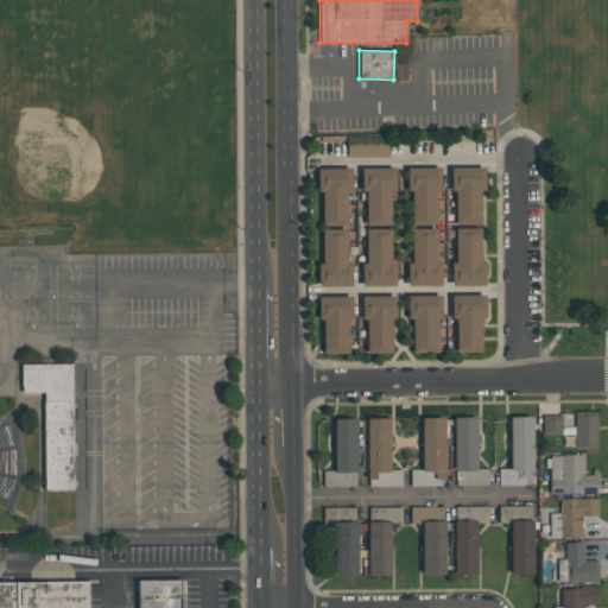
[(387,158),(387,145),(358,145),(358,138),(347,138),(347,157),(387,158)]
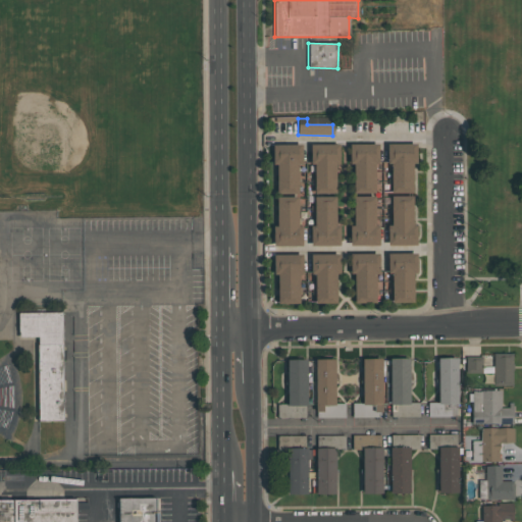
[(386,144),(416,143),(416,164),(412,164),(412,193),(390,193),(390,164),(386,164),(386,144)]
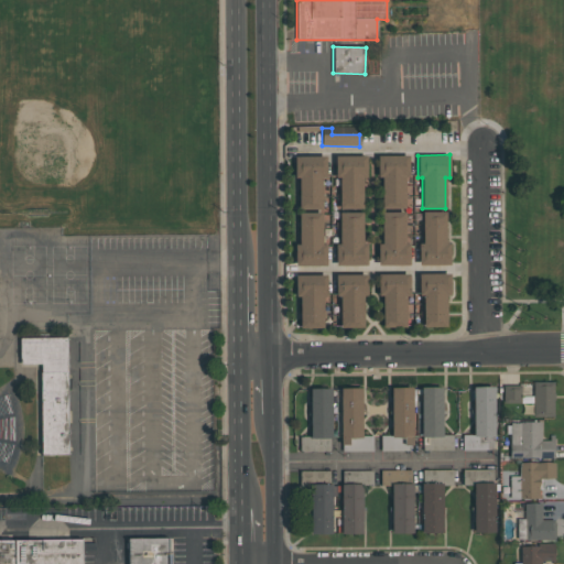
[(294,156),(325,155),(325,177),(322,177),(322,209),(299,209),(297,177),(293,177),(294,156)]
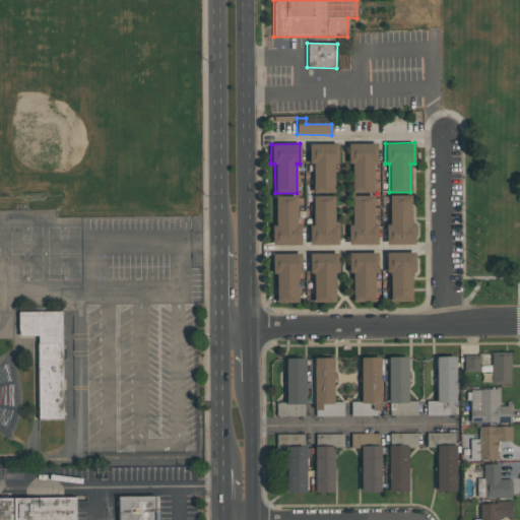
[(308,143),(337,143),(337,164),(333,164),(334,192),(312,193),(313,165),(309,165),(308,143)]
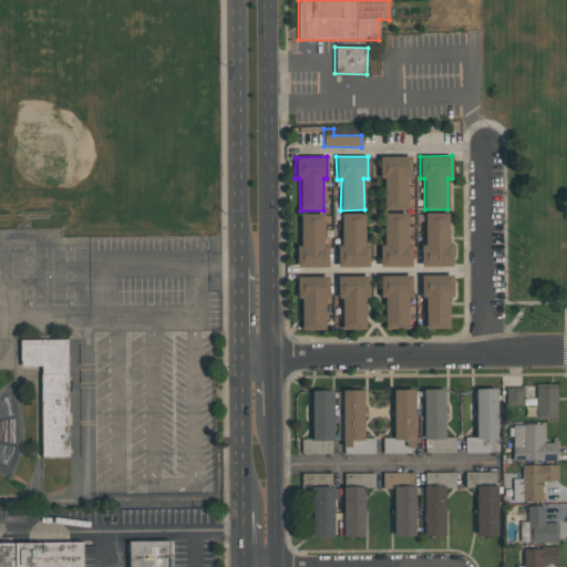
[(379,156),(411,156),(411,178),(406,177),(406,209),(383,209),(383,178),(379,178),(379,156)]
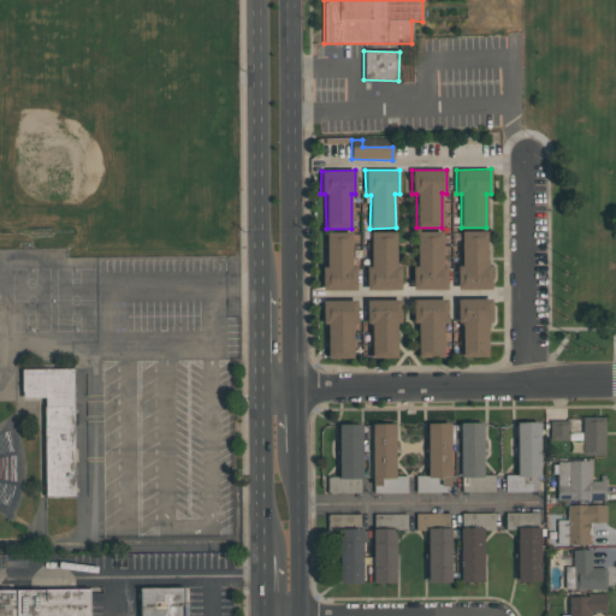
[(369,232),(396,231),(396,266),(400,266),(401,290),(366,290),(366,266),(371,266),(369,232)]
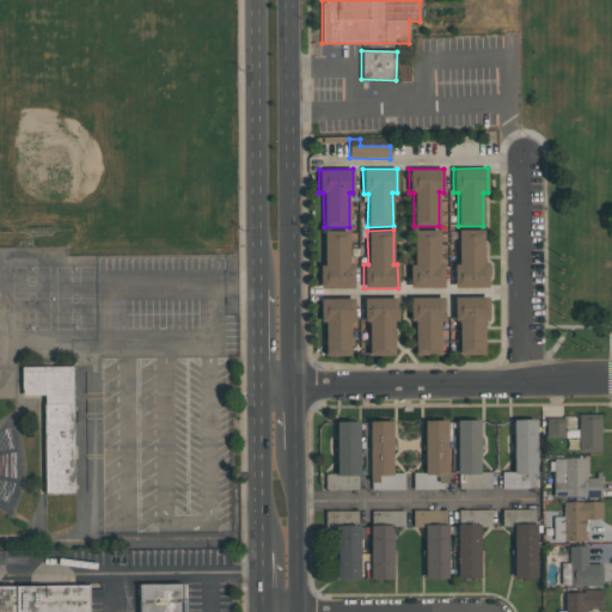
[(412,231),(439,230),(440,264),(444,264),(444,288),(410,288),(409,264),(414,264),(412,231)]
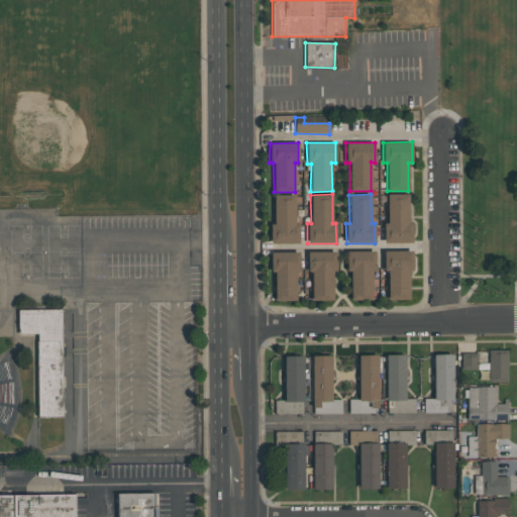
[(387,194),(408,194),(408,223),(412,223),(412,242),(383,243),(383,223),(387,223),(387,194)]
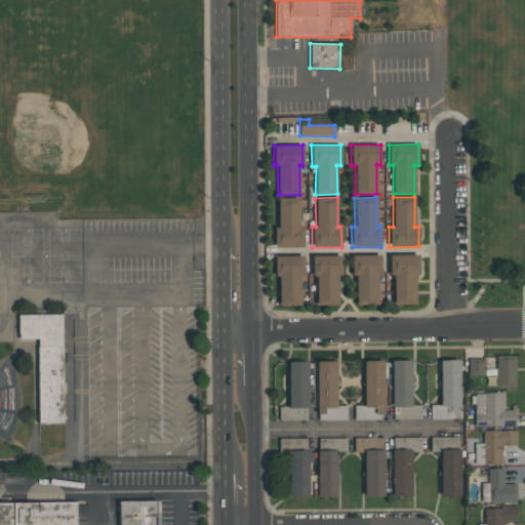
[(278,198),(299,198),(299,227),(304,227),(304,248),(274,247),(274,228),(278,228),(278,198)]
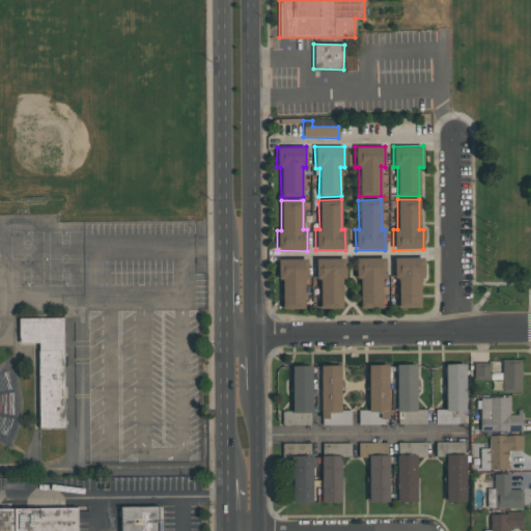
[(355,257),(385,257),(386,278),(382,278),(382,308),(360,308),(359,278),(356,278),(355,257)]
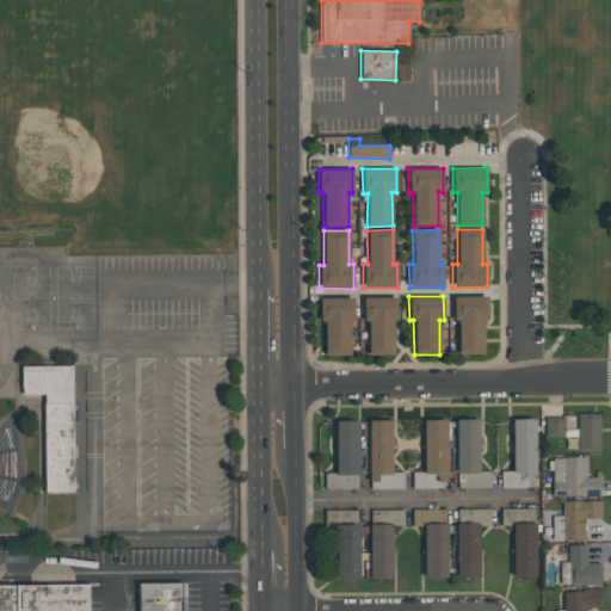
[(452,296),(487,296),(488,319),(482,320),(483,353),(457,353),(457,320),(454,320),(452,296)]
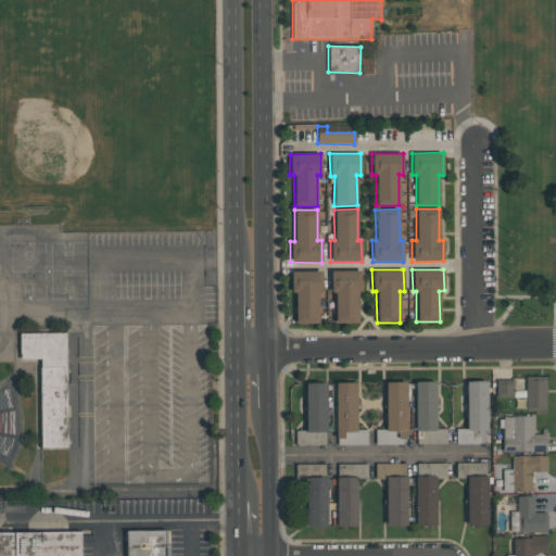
[(331,272),(362,270),(361,291),(357,291),(358,323),(335,323),(335,292),(330,292),(331,272)]
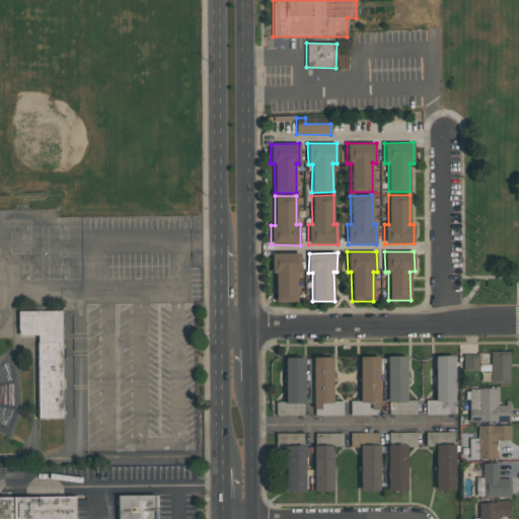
[(271,253),(300,253),(300,273),(296,273),(297,302),(275,302),(275,273),(272,273),(271,253)]
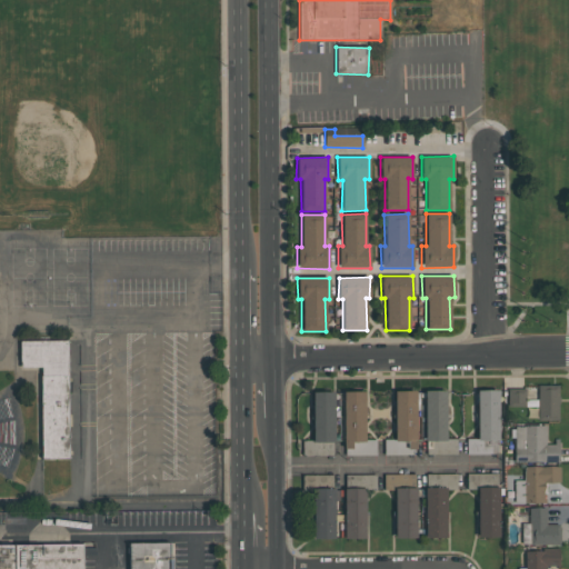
[(41,458),(40,368),(19,368),(19,340),(67,340),(68,458),(41,458)]
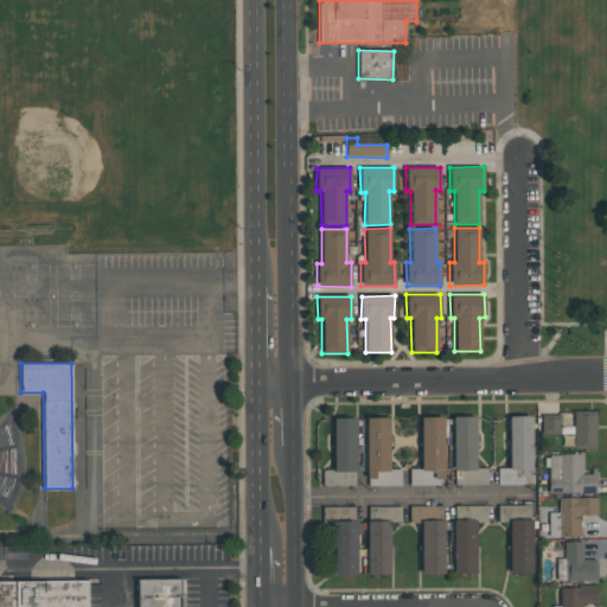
[(595,410),(595,422),(596,422),(596,430),(595,430),(595,448),(573,448),(573,410),(595,410)]
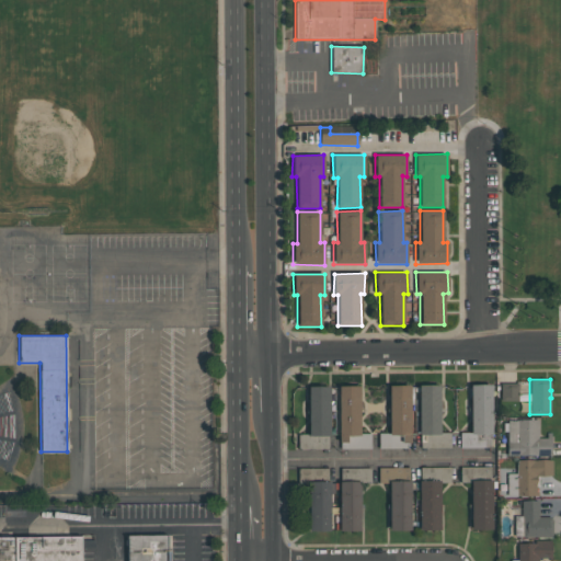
[(517,382),(517,401),(501,401),(500,384),(517,382)]
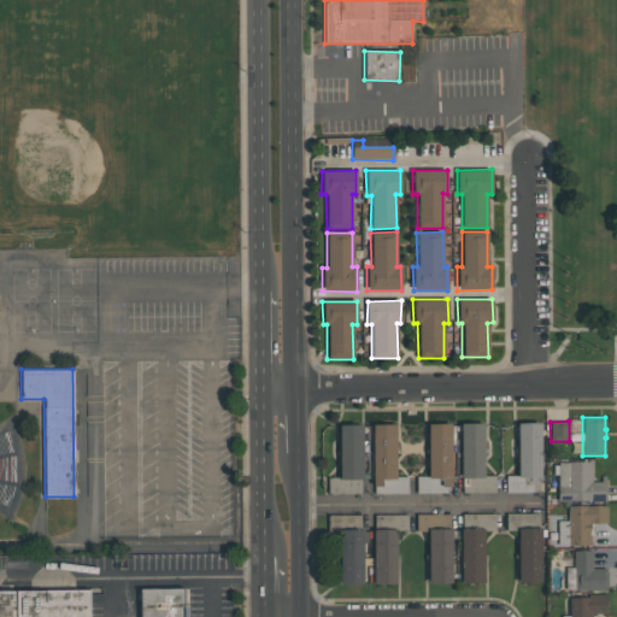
[(427,424),(451,423),(451,493),(416,493),(416,476),(427,475),(427,424)]
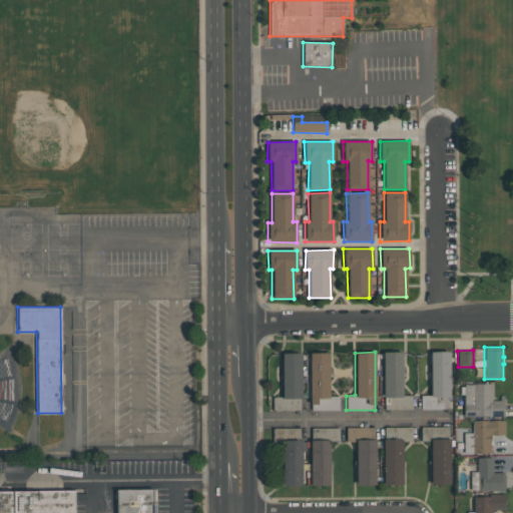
[(448,409),(421,409),(421,395),(430,395),(430,352),(449,352),(449,397),(448,397),(448,409)]
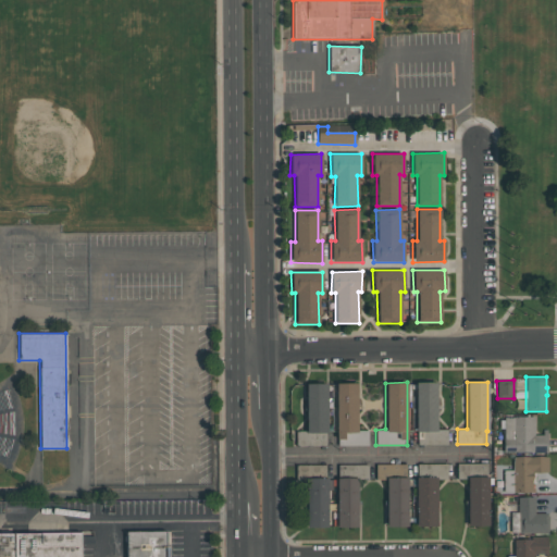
[(325,446),(295,446),(295,430),(306,430),(306,383),(327,383),(327,432),(325,432),(325,446)]
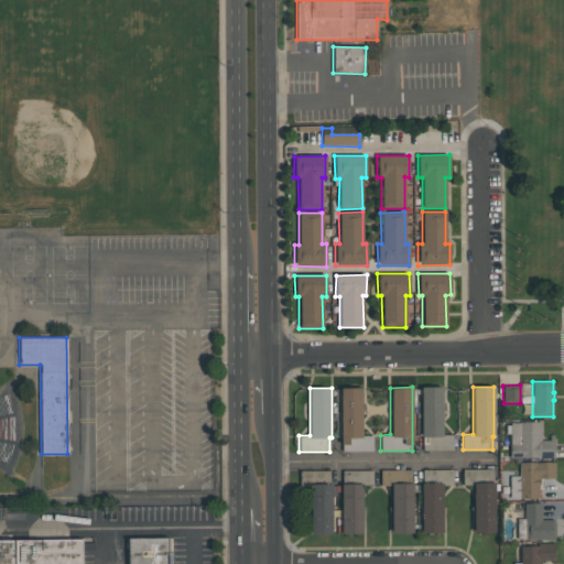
[(339,388),(361,388),(361,435),(372,435),(372,452),(342,451),(339,388)]
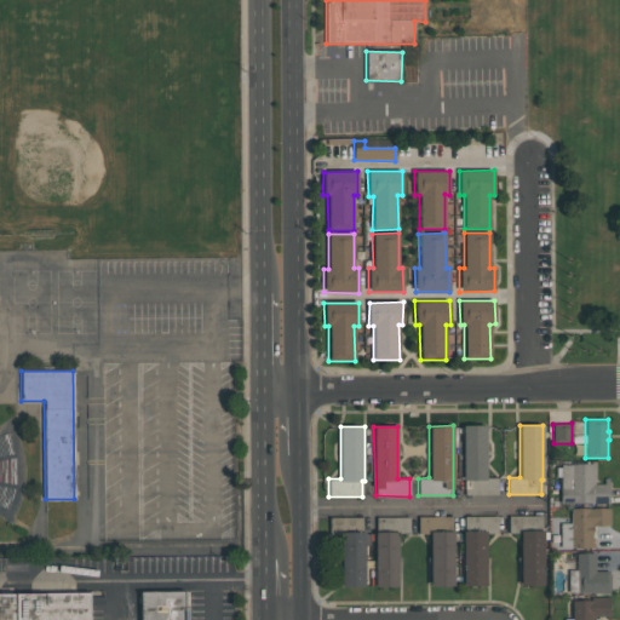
[(486,478),(498,478),(498,493),(464,494),(464,481),(463,481),(463,426),(484,426),(486,478)]
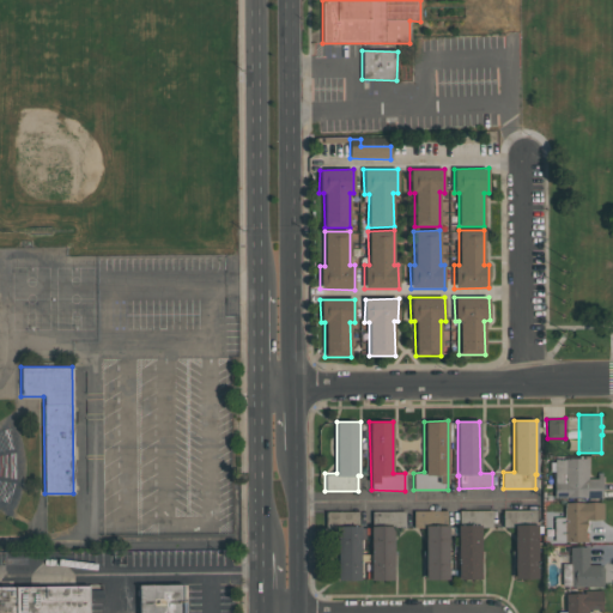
[(602,498),(583,498),(583,497),(582,497),(582,498),(577,498),(577,497),(553,497),(553,483),(554,483),(554,460),(565,460),(565,459),(588,459),(588,479),(598,478),(598,472),(602,472),(602,498)]
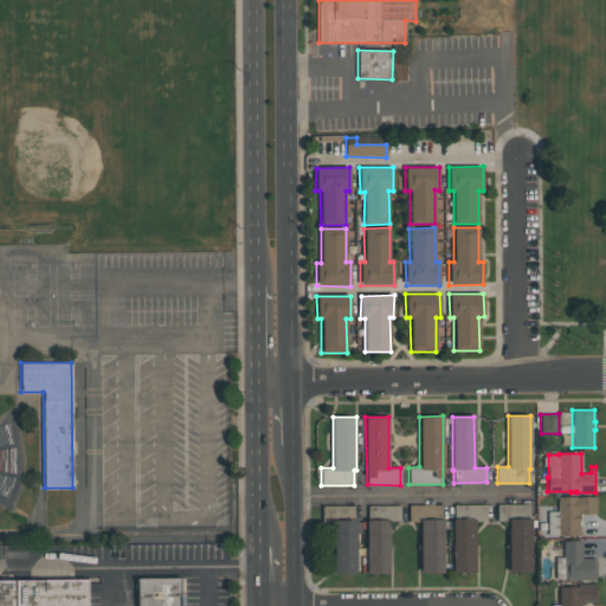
[(548,534),(548,511),(558,511),(558,496),(597,496),(597,514),(578,514),(580,517),(579,522),(579,530),(581,530),(581,534),(548,534)]
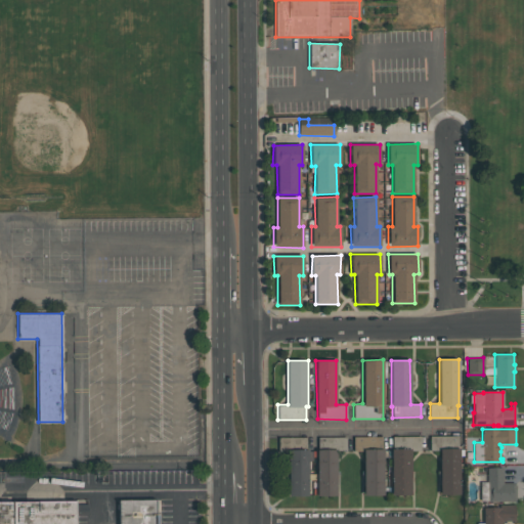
[(381,436),(381,449),(383,449),(383,495),(363,495),(363,451),(353,451),(353,436),(381,436)]
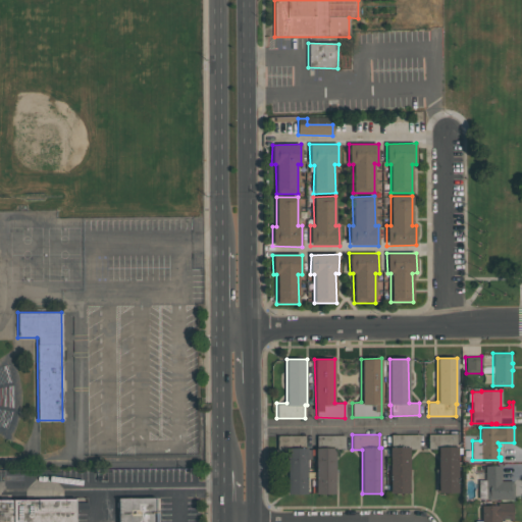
[(389,492),(389,448),(390,448),(390,434),(419,434),(419,449),(409,449),(409,492),(389,492)]
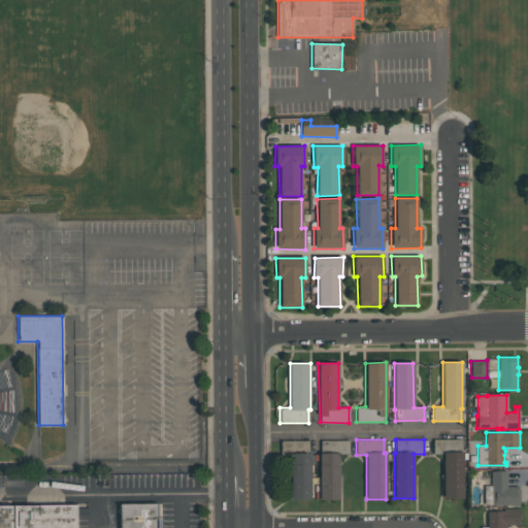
[(463,498),(442,498),(442,454),(432,454),(432,439),(461,439),(461,452),(462,452),(463,498)]
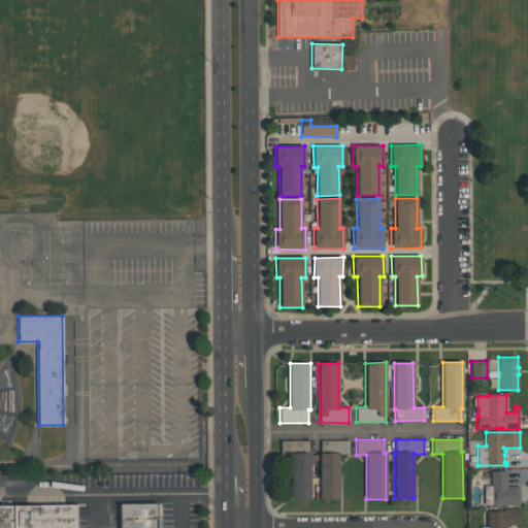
[(339,499),(319,499),(319,453),(320,453),(320,440),(350,440),(350,455),(338,455),(339,499)]
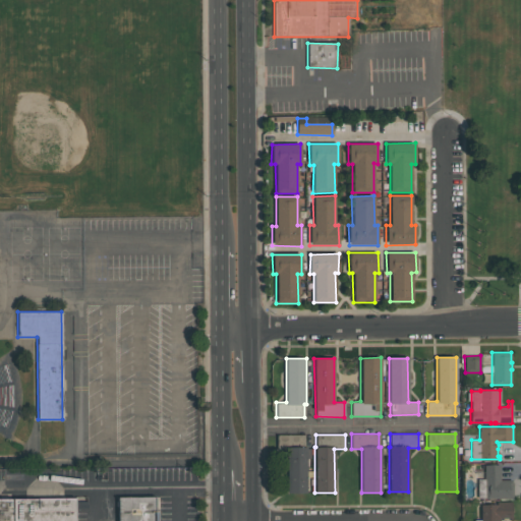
[(306,493),(286,493),(286,447),(305,447),(306,493)]
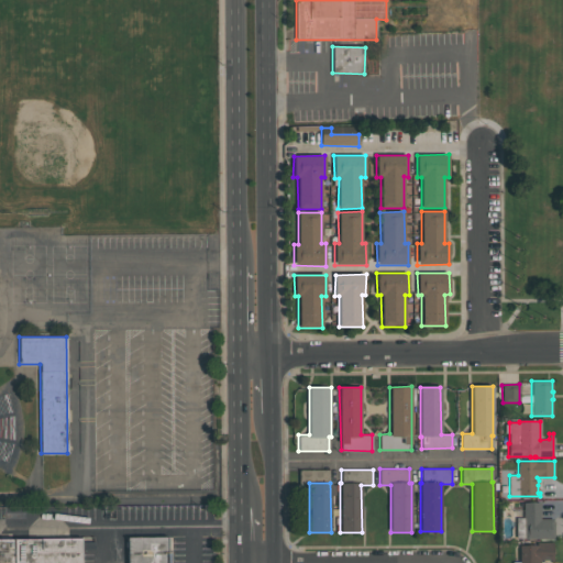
[(553,539),(523,539),(523,538),(516,538),(516,517),(523,517),(523,503),(540,503),(540,518),(553,518),(553,539)]
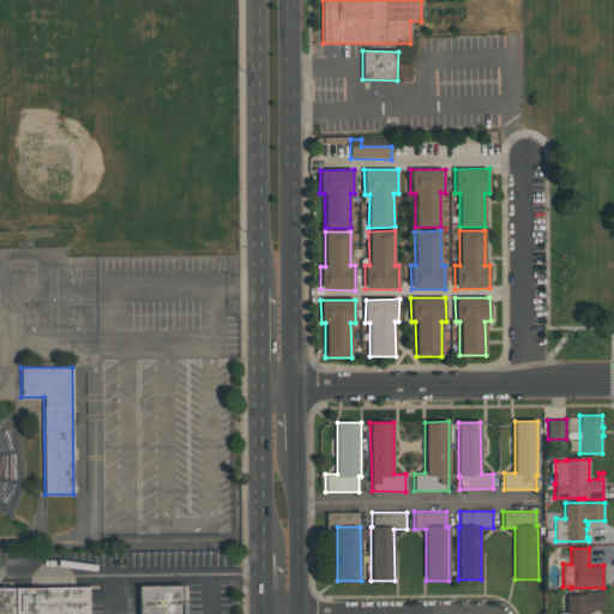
[(186,613),(0,613),(0,587),(89,587),(89,613),(139,613),(139,587),(182,587),(182,600),(186,600),(186,613)]
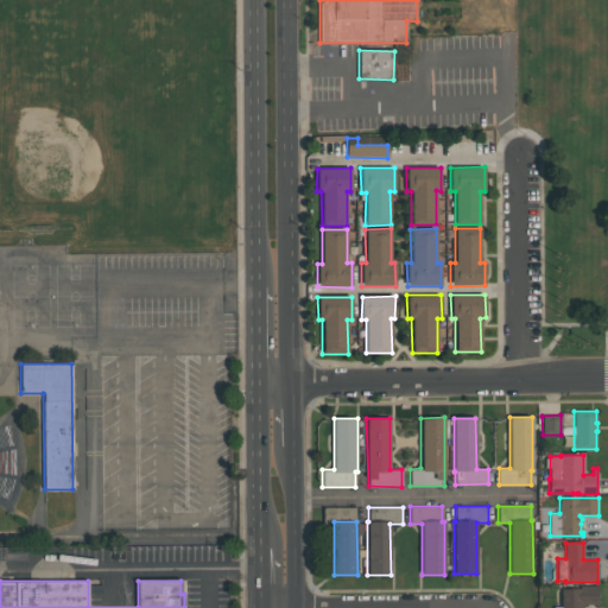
[(597,606),(594,606),(594,605),(583,605),(583,607),(552,607),(552,606),(561,606),(561,588),(580,588),(580,586),(597,586),(597,606)]
